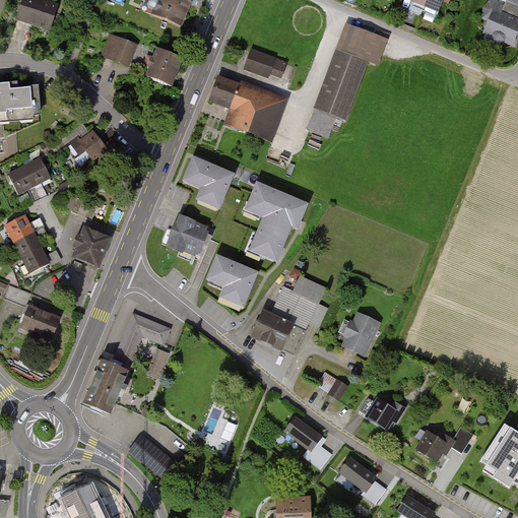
[(20,0),(15,17),(48,28),(55,5),(41,0),(20,0)]
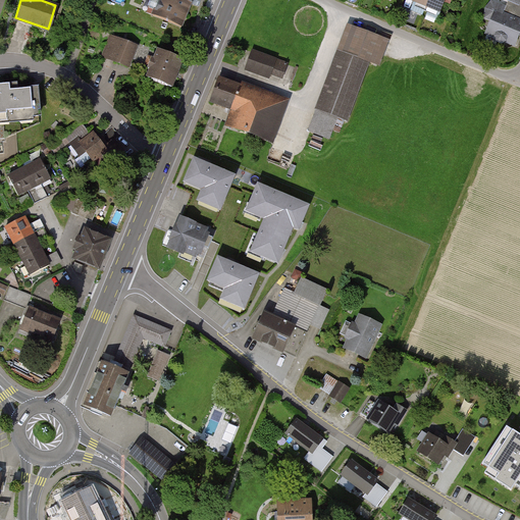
[(180,26),(190,0),(157,0),(152,13),(180,26)]
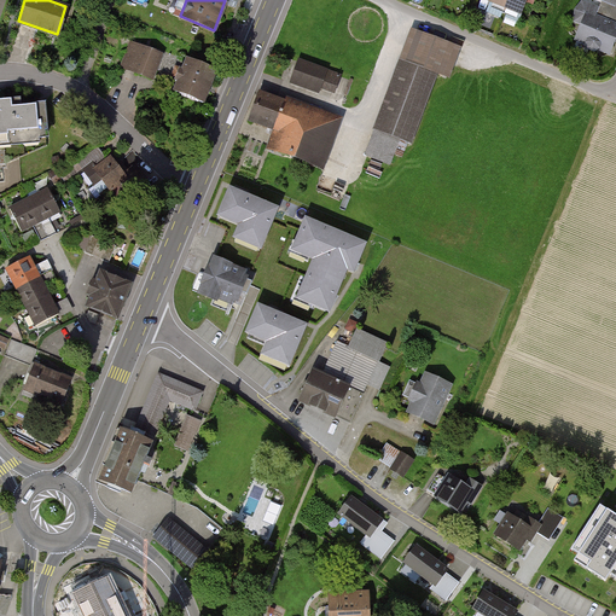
[(490,0),(521,12),(524,0),(490,0)]
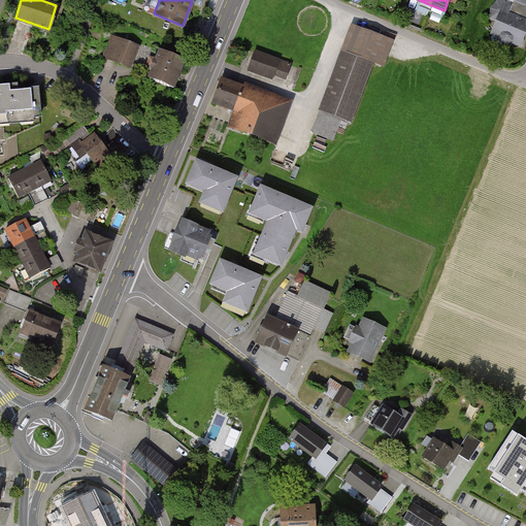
[(498,20),(492,34),(521,46),(525,33),(525,20),(507,12),(511,6),(496,0),(490,15),(498,20)]
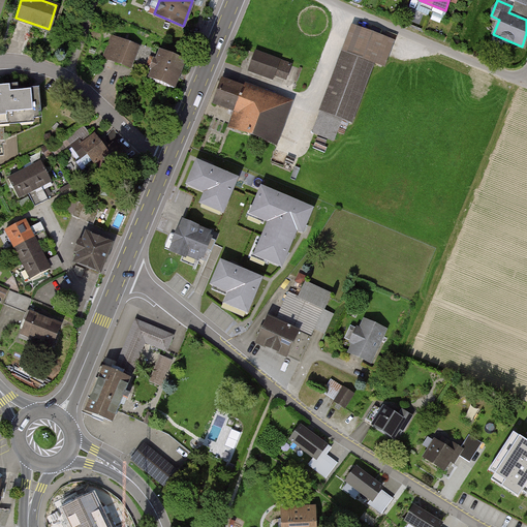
[(353,26),(313,131),(334,140),(342,118),(353,122),(376,63),(384,66),(394,40),(353,26)]
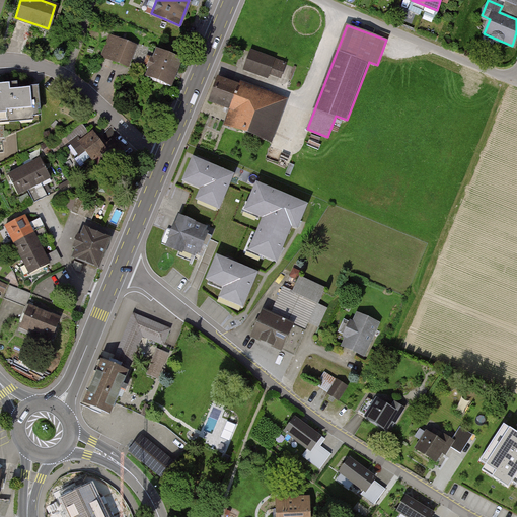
[(109,35),(102,54),(126,64),(133,45),(109,35)]
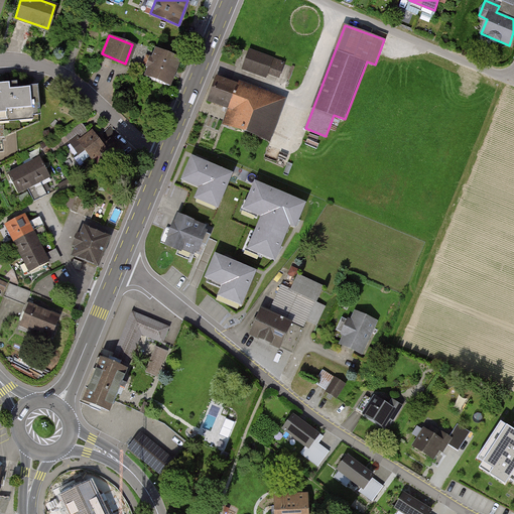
[(148,67),(144,76),(168,85),(179,58),(155,48),(152,58),(149,57),(145,66),(148,67)]
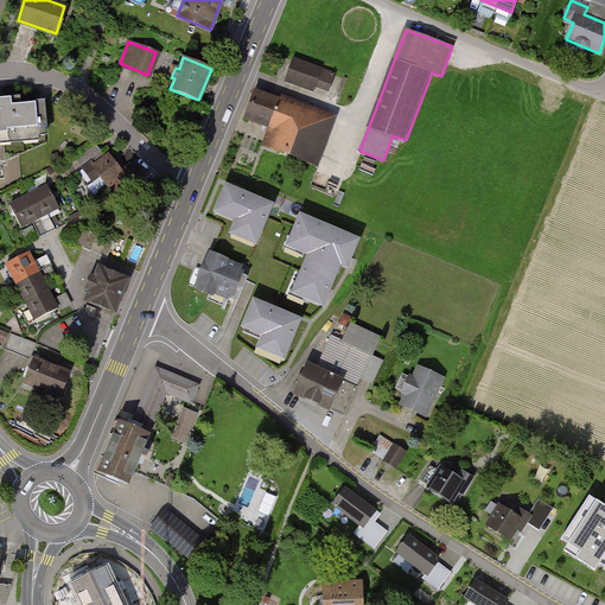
[(332,74),(293,59),(285,80),(311,89),(313,81),(328,86),(332,74)]
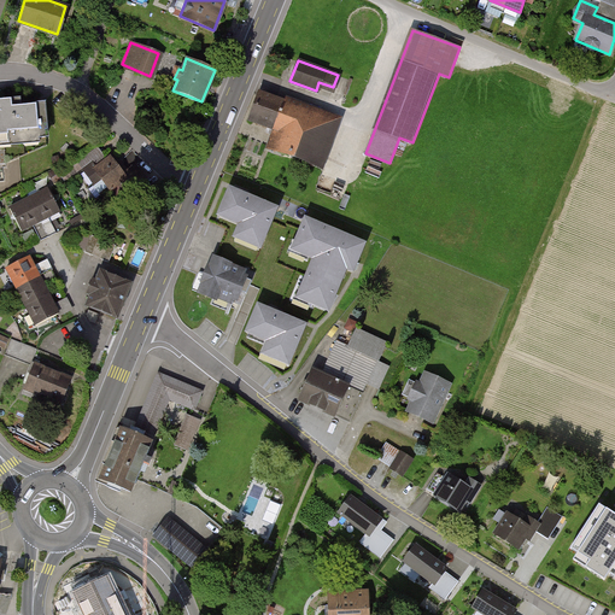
[(333,119),(257,92),(247,117),(277,129),(271,147),(316,164),(333,119)]
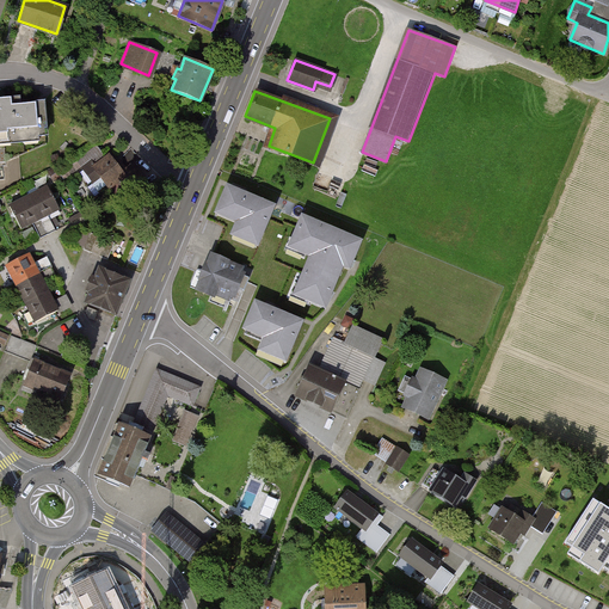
[(17,98),(0,99),(0,160),(2,160),(1,141),(22,140),(22,135),(44,134),(42,103),(18,104),(17,98)]
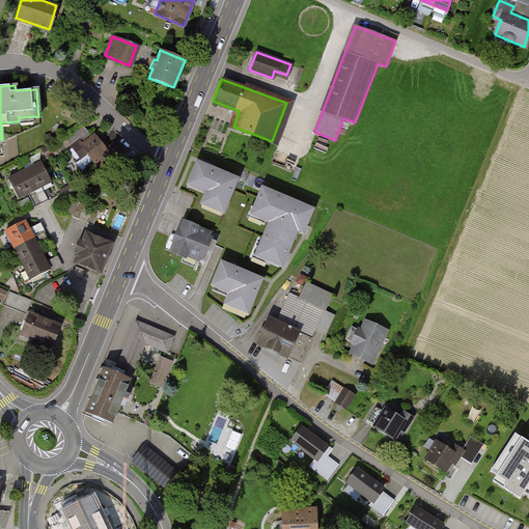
[(89,138),(81,128),(65,139),(76,151),(82,146),(93,161),(105,152),(108,157),(104,160),(114,174),(127,164),(118,152),(119,150),(113,142),(105,148),(93,134),(89,138)]
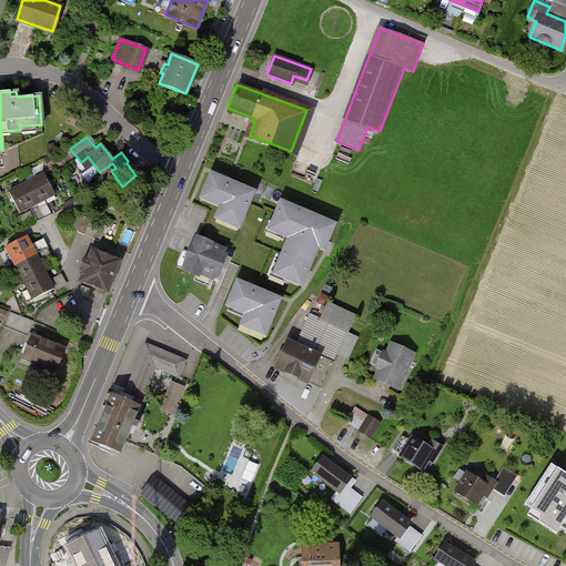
[(42,172),(24,181),(43,216),(50,212),(43,199),(53,193),(42,172)]
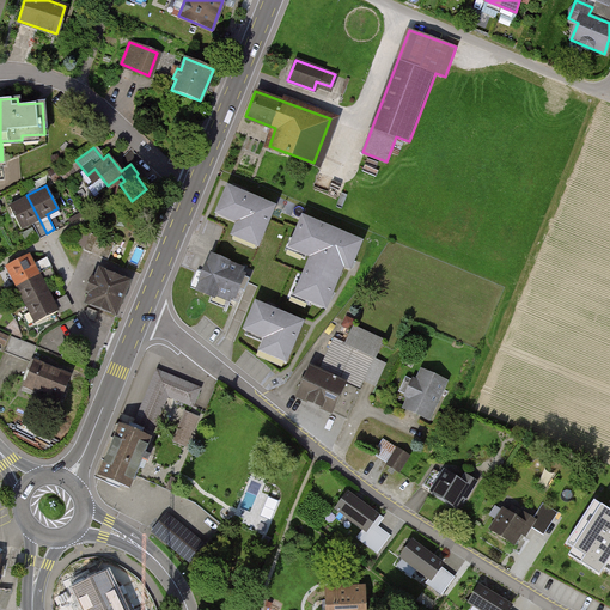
[(273,206),(226,187),(217,212),(238,220),(235,227),(260,237),(273,206)]
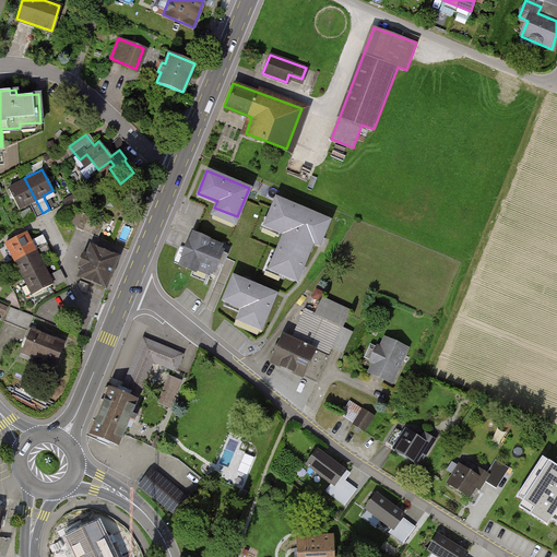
[(43,213),(24,178),(8,187),(18,208),(28,202),(36,216),(43,213)]
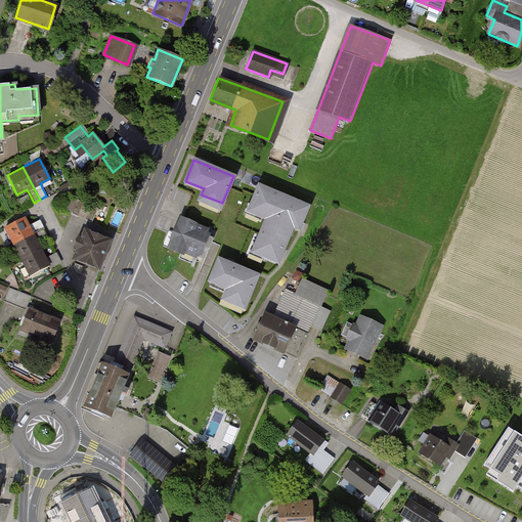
[(307,207),(258,186),(250,207),(268,214),(255,245),(265,249),(262,256),(277,262),(293,225),(298,228),(307,207)]
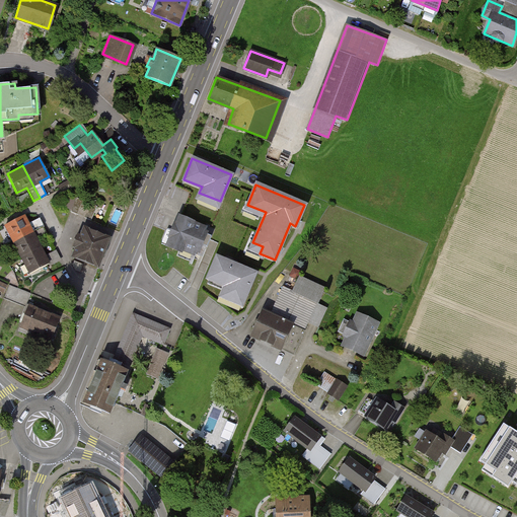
[(96,204),(75,196),(69,210),(90,218),(96,204)]
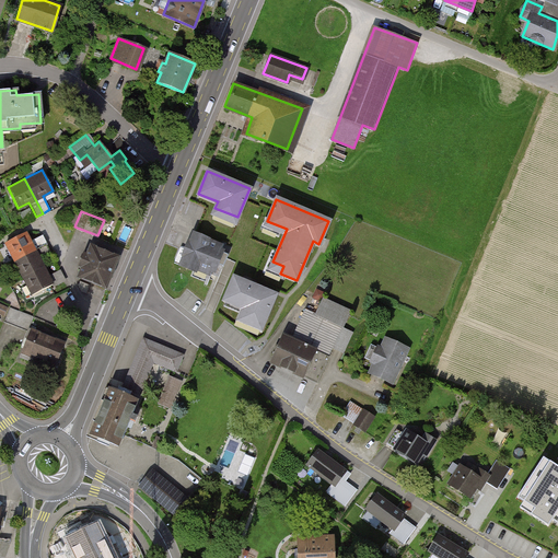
[(25,231),(4,242),(13,259),(34,248),(25,231)]
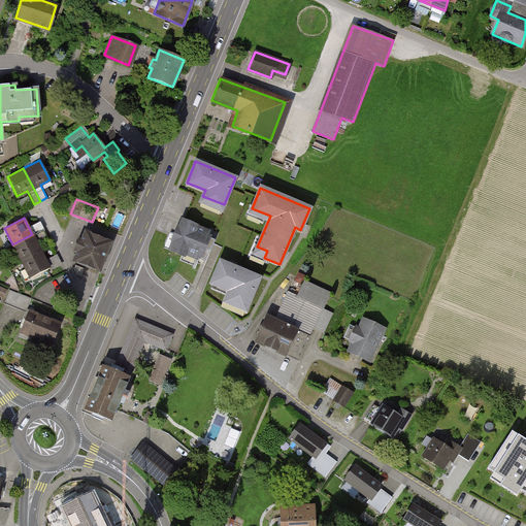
[(182,221),(170,248),(183,253),(181,256),(193,261),(195,256),(197,252),(200,253),(202,248),(209,251),(214,239),(203,235),(205,231),(182,221)]
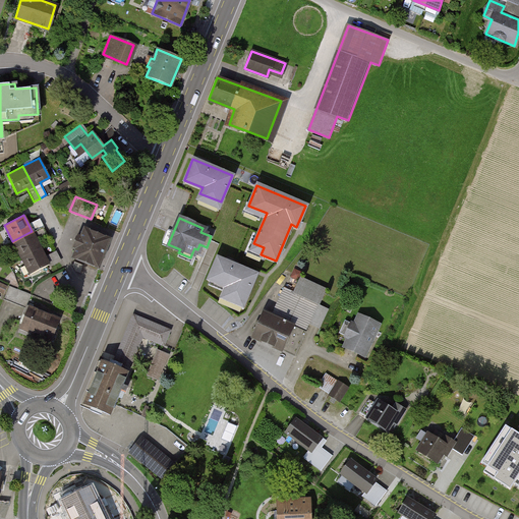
[(72,256),(98,267),(109,238),(84,228),(80,237),(77,236),(72,246),(75,247),(72,256)]
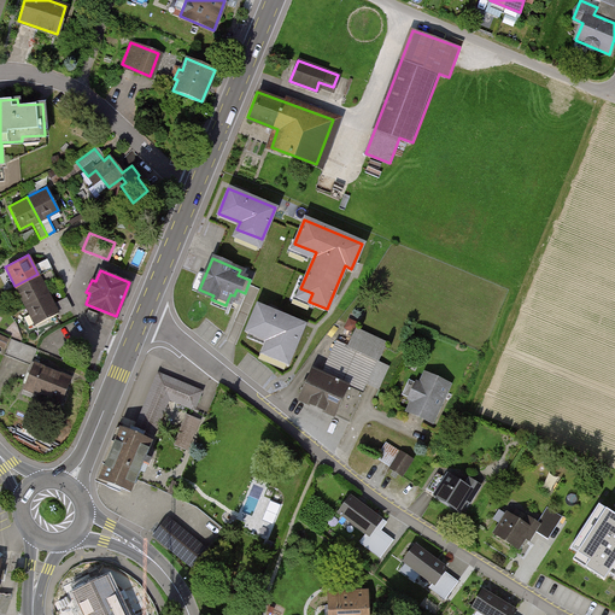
[(37,274),(15,286),(24,304),(47,293),(37,274)]
